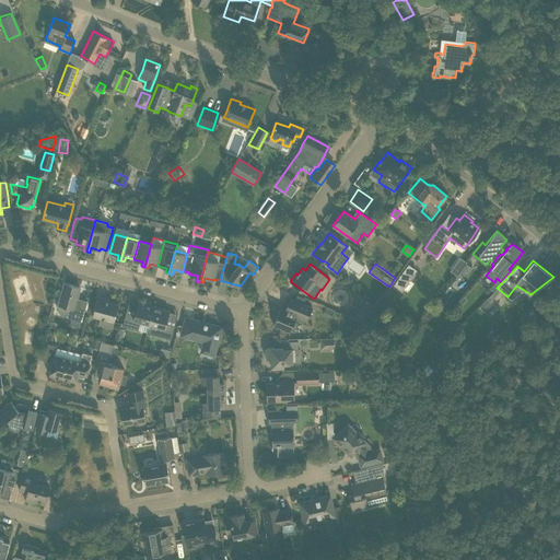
[(457,276),(463,280),(473,268),(466,264),(457,276)]
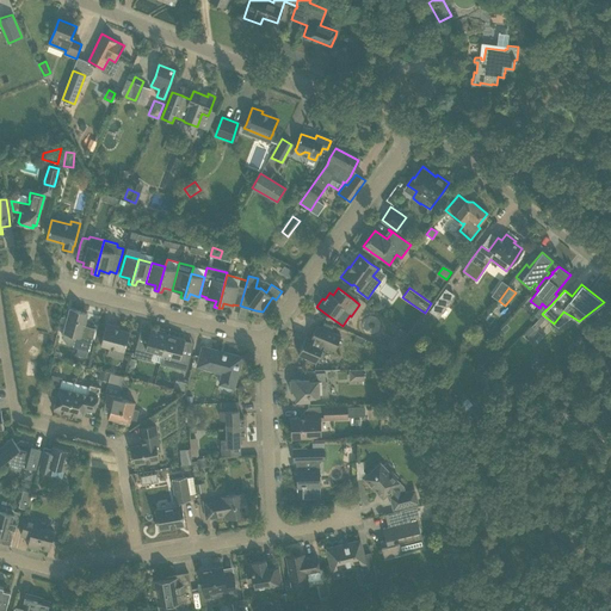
[(445,290),(430,312),(438,318),(454,296),(445,290)]
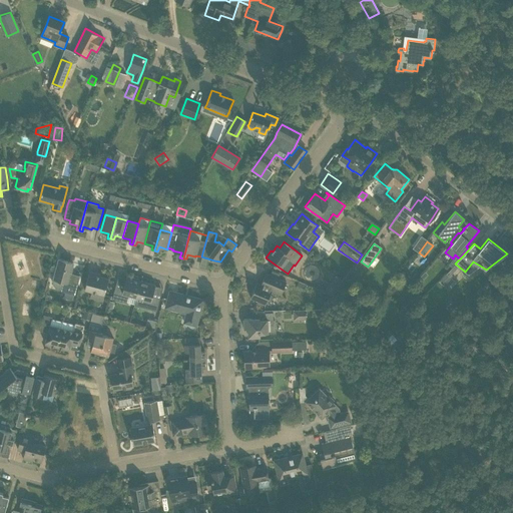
[(56,269),(53,280),(63,282),(60,291),(65,293),(63,298),(72,300),(73,295),(75,295),(76,289),(79,279),(69,277),(73,263),(58,260),(56,269)]
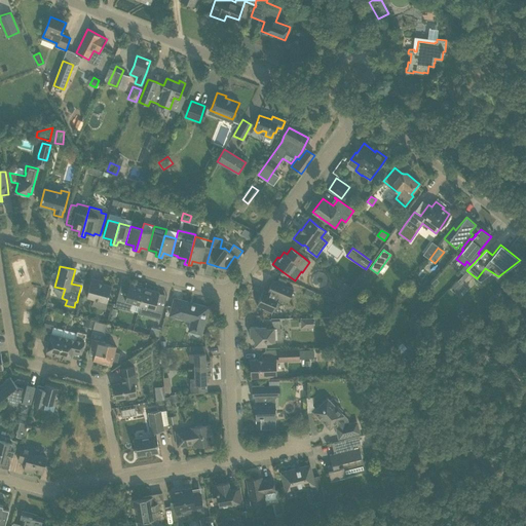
[(107,302),(109,296),(111,286),(103,284),(103,282),(91,278),(88,289),(86,297),(107,302)]
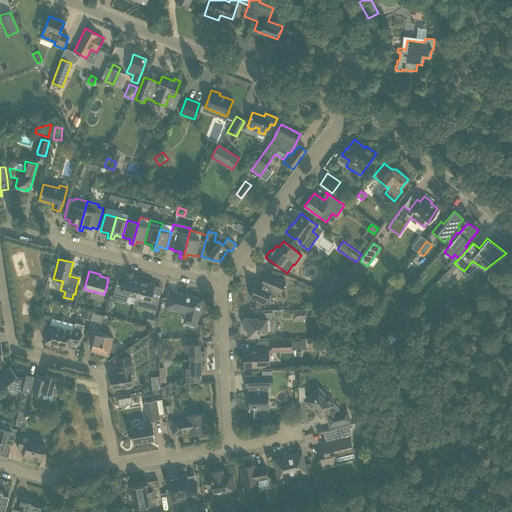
[(285,282),(274,276),(265,272),(260,284),(256,282),(250,297),(257,300),(257,301),(265,304),(268,295),(271,290),(280,294),(285,282)]
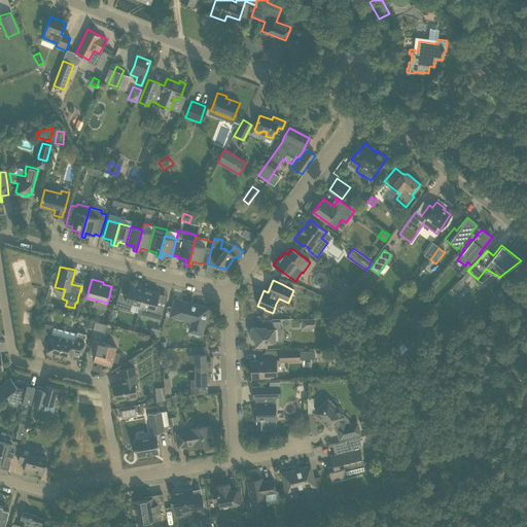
[(414,283),(410,288),(415,292),(419,287),(414,283)]
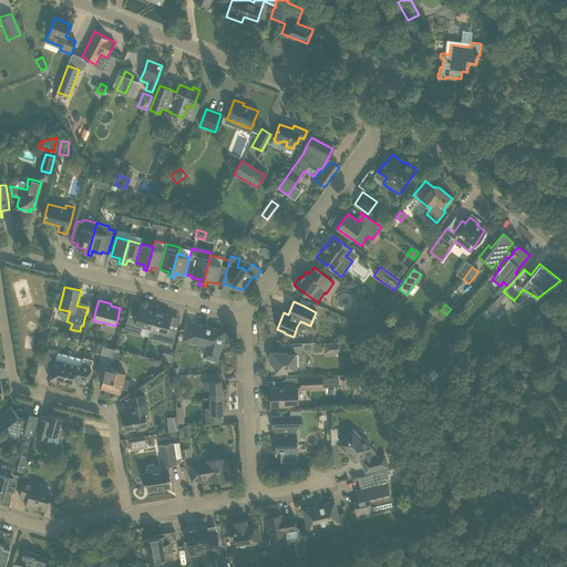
[(124,330),(137,334),(140,334),(143,326),(151,328),(155,310),(154,310),(154,308),(146,306),(146,308),(140,306),(136,318),(127,316),(125,327),(124,330)]
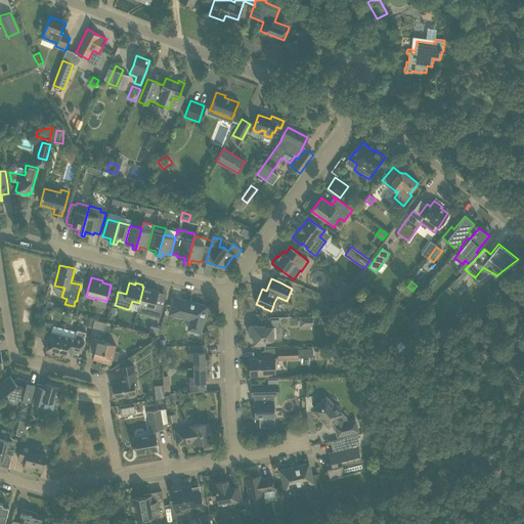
[(159,291),(143,287),(139,303),(147,305),(146,309),(145,313),(147,314),(160,317),(161,313),(164,304),(156,302),(159,291)]
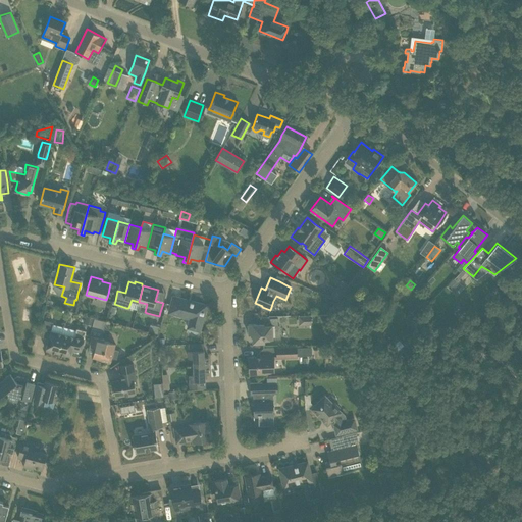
[(311,290),(304,286),(301,293),(308,296),(311,290)]
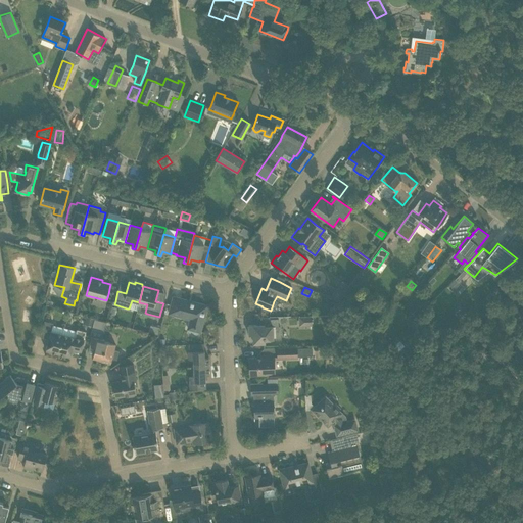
[(336,289),(331,297),(338,300),(339,302),(344,295),(336,289)]
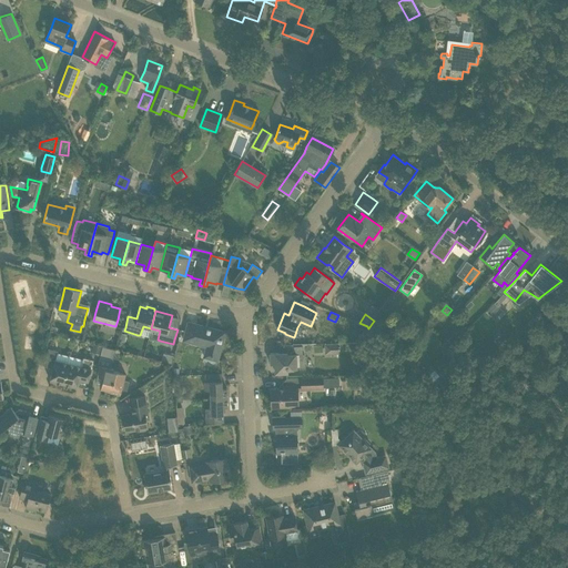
[(224,332),(215,330),(214,331),(202,327),(203,326),(188,322),(185,333),(183,340),(206,346),(204,356),(217,359),(224,332)]
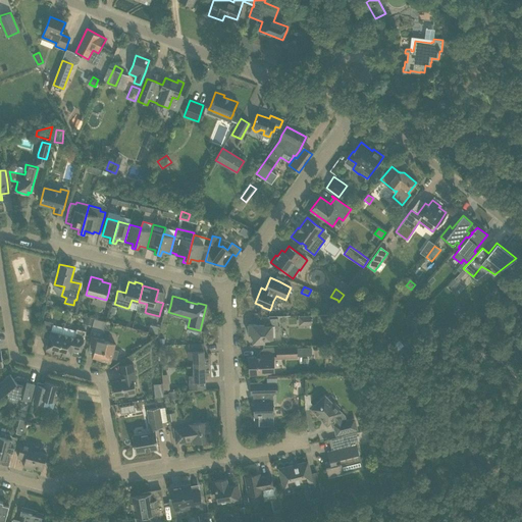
[(368,312),(363,319),(369,323),(374,316),(368,312)]
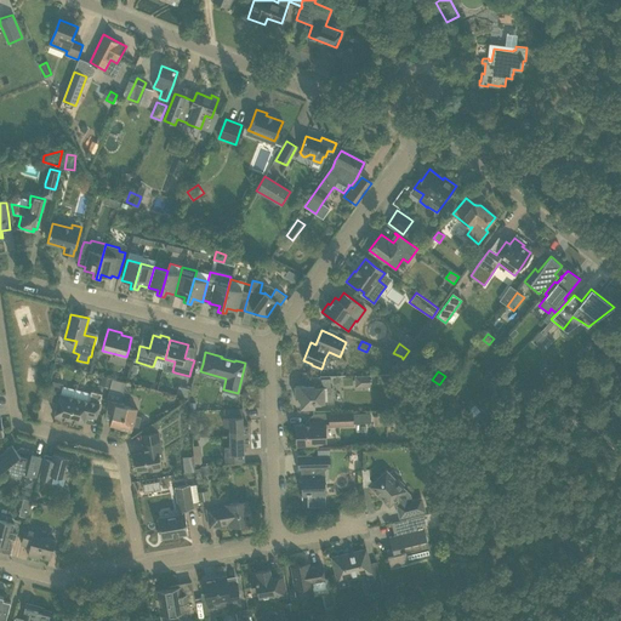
[(354,376),(354,387),(370,386),(370,375),(354,376)]
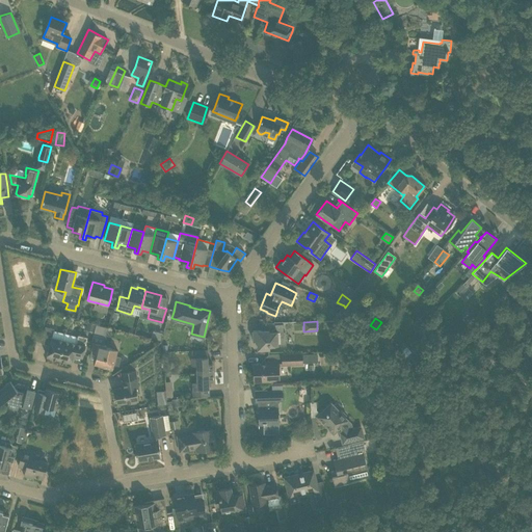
[(88,323),(86,329),(94,331),(96,324),(88,323)]
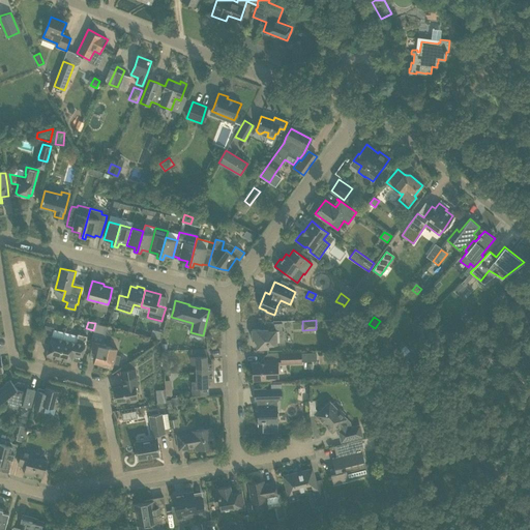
[(93,330),(93,332),(104,335),(106,326),(95,323),(93,330)]
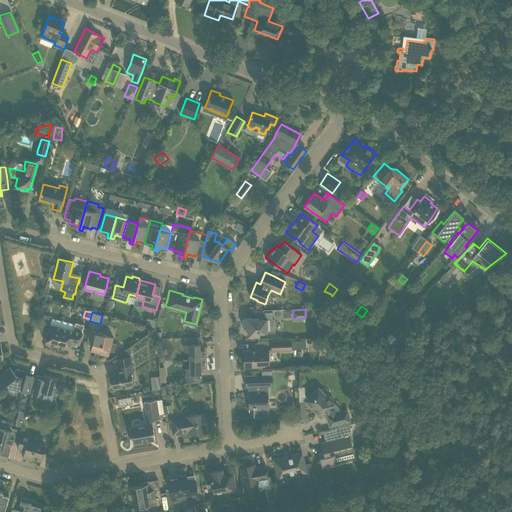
[(259,317),(253,318),(243,318),(243,328),(247,328),(248,336),(260,335),(259,332),(267,332),(267,330),(269,330),(269,332),(275,332),(275,321),(273,321),(272,312),(263,312),(264,319),(259,319),(259,317)]
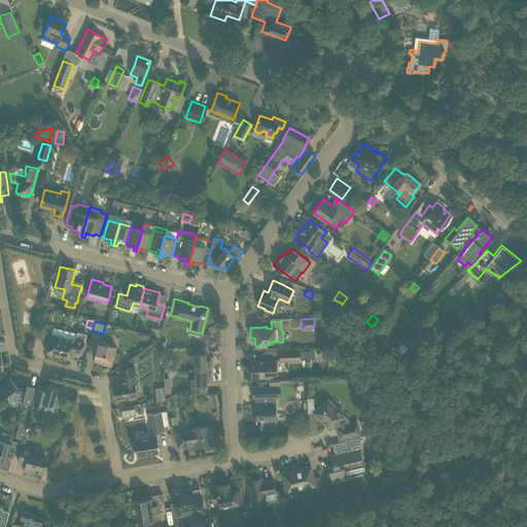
[(59,356),(63,337),(51,334),(54,325),(44,323),(40,340),(48,342),(46,353),(59,356)]
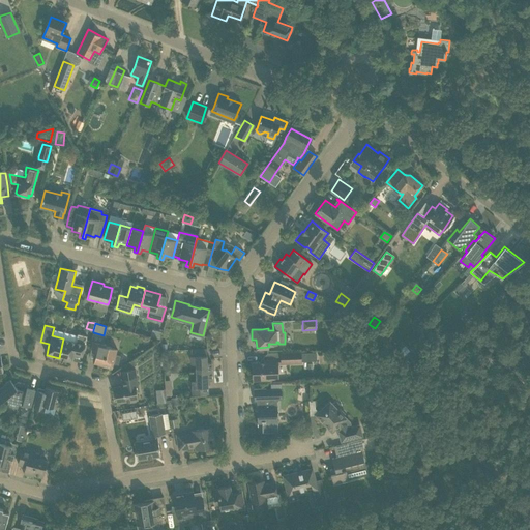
[(160,339),(162,331),(152,329),(150,336),(160,339)]
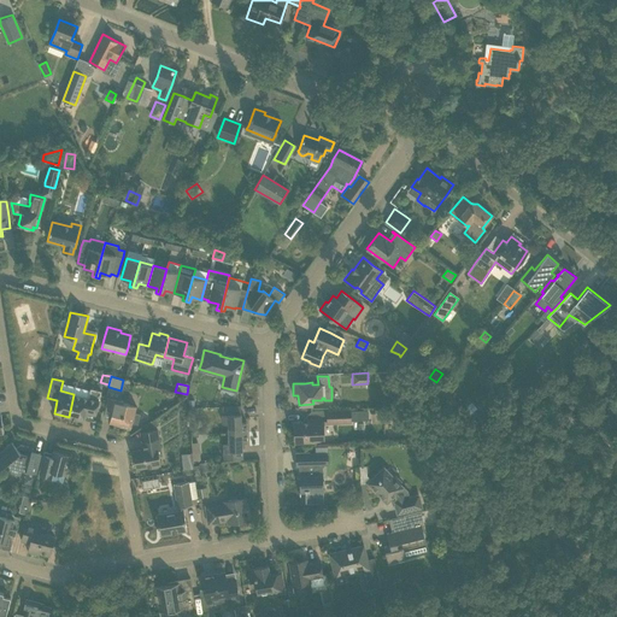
[(75,394),(69,417),(83,421),(86,411),(95,415),(101,391),(90,388),(88,398),(75,394)]
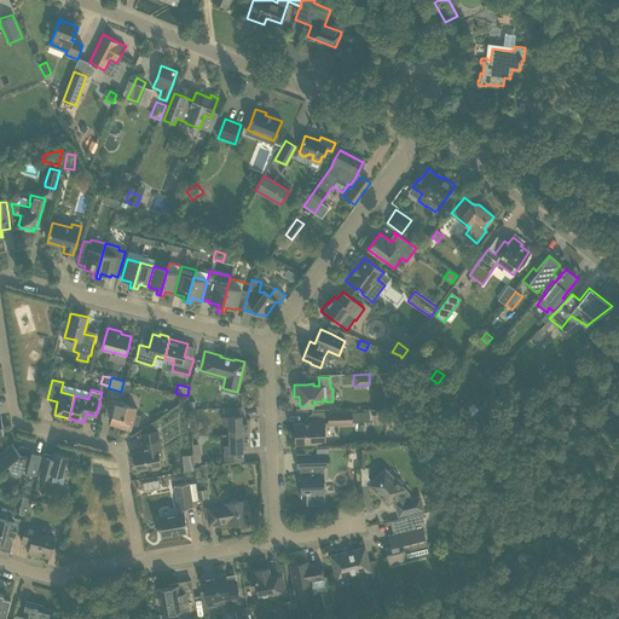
[(447,393),(440,400),(451,411),(458,404),(447,393)]
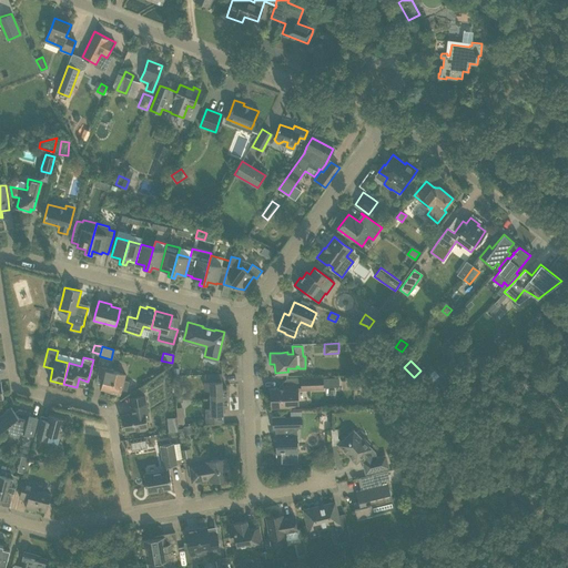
[(100,365),(98,374),(104,375),(101,388),(110,392),(110,393),(120,395),(121,389),(127,391),(129,381),(123,379),(125,373),(113,371),(113,368),(100,365)]
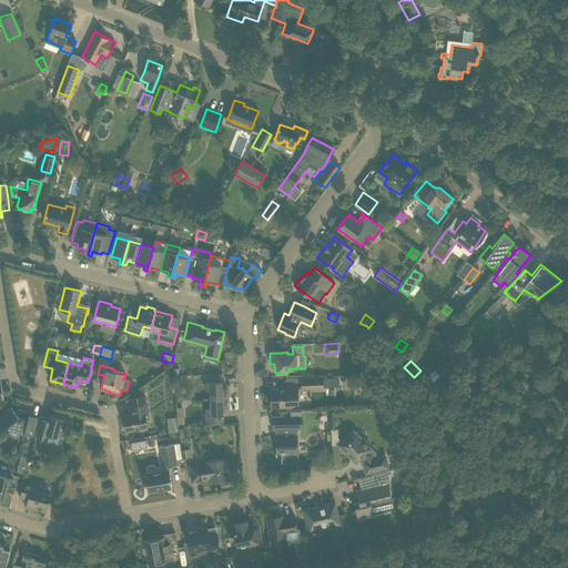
[(424,372),(416,379),(426,391),(434,384),(424,372)]
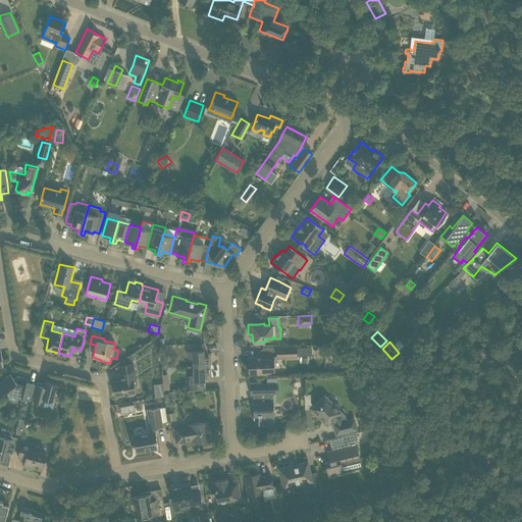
[(193,358),(193,366),(208,365),(208,357),(204,357),(203,344),(188,344),(189,358),(193,358)]
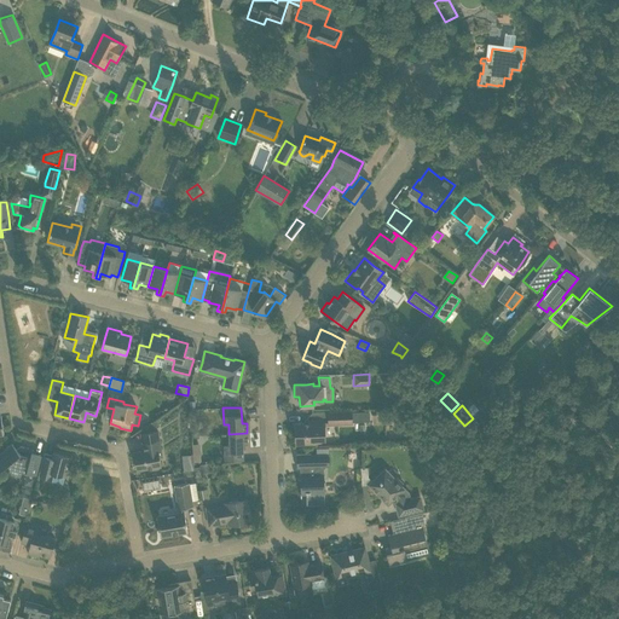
[(352,410),(328,411),(328,424),(352,423),(352,410)]
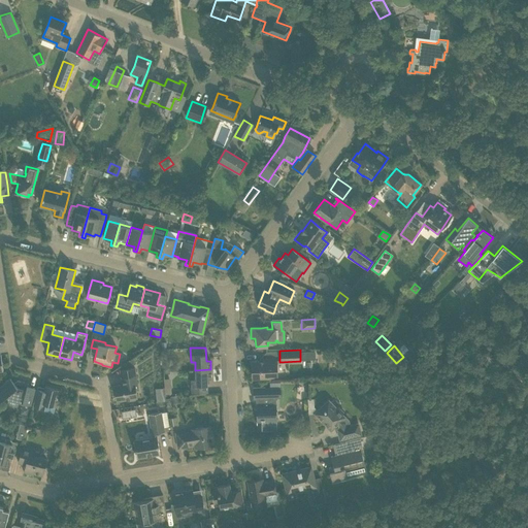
[(274,377),(277,374),(276,358),(262,358),(260,360),(260,361),(252,361),(253,377),(274,377)]
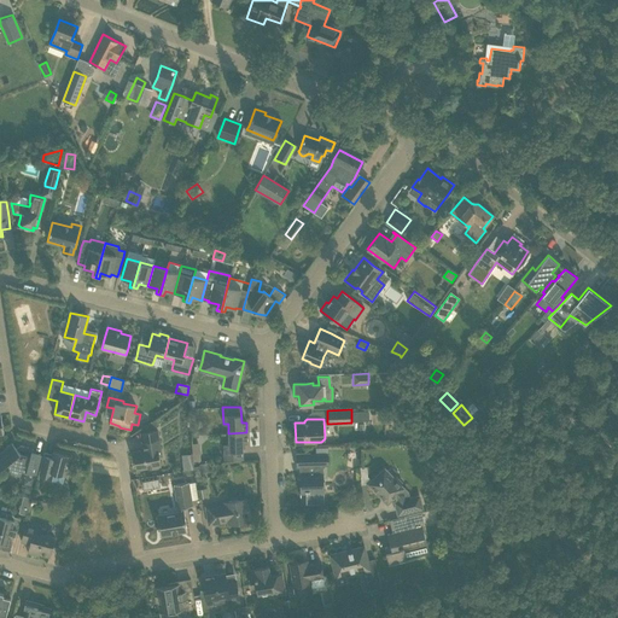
[(151,421),(144,426),(145,430),(155,429),(158,426),(157,420),(151,421)]
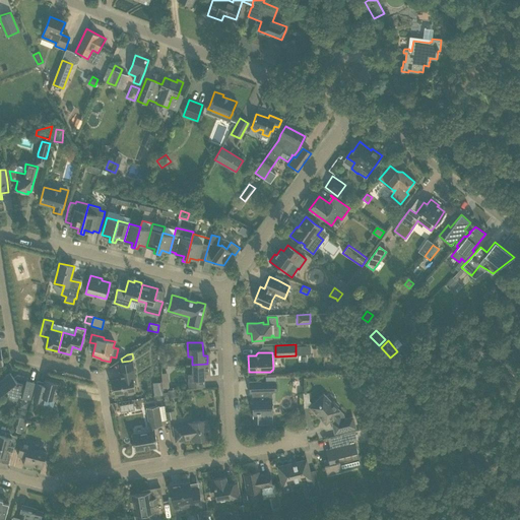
[(118,365),(120,373),(122,372),(123,378),(113,380),(115,394),(127,392),(127,394),(133,393),(132,392),(134,391),(133,384),(136,383),(132,362),(118,365)]
